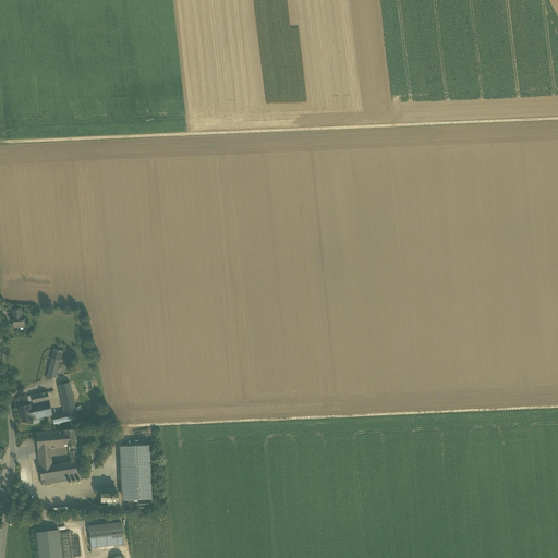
[(12,316),(13,328),(14,327),(14,328),(24,328),(24,327),(25,327),(24,315),(22,315),(12,316)]
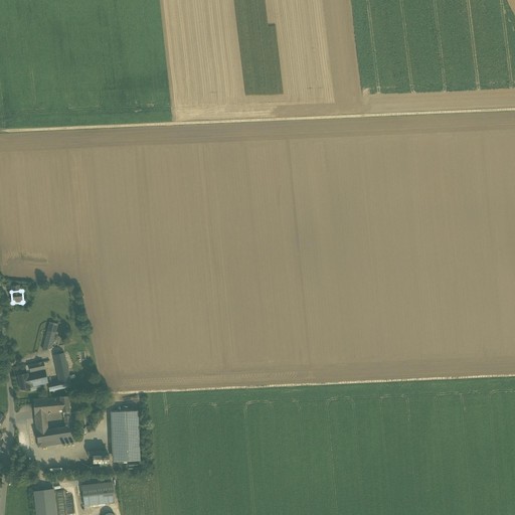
[(49,323),(42,352),(52,349),(58,325),(49,323)]
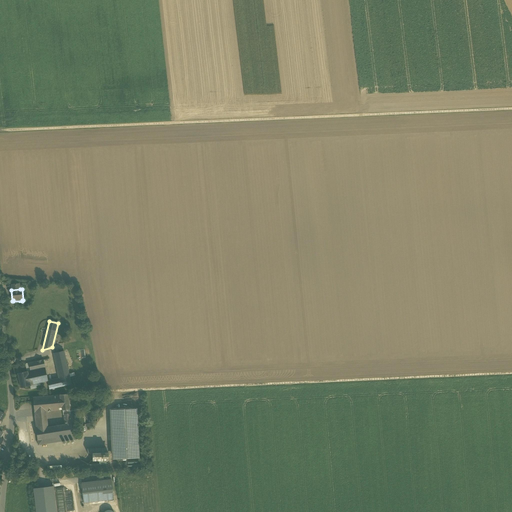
[(64,351),(53,353),(58,378),(47,380),(48,382),(49,389),(72,385),(64,351)]
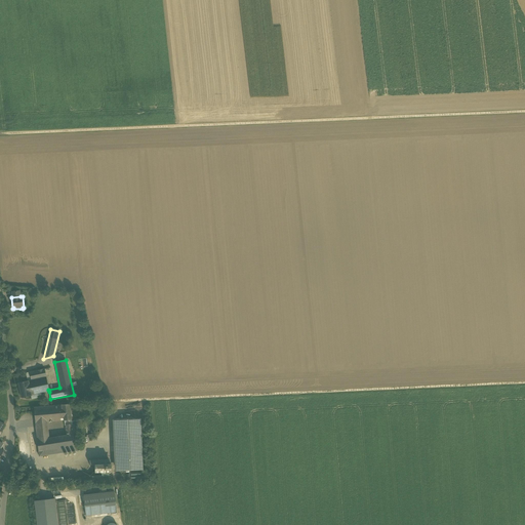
[(31,379),(17,382),(21,398),(49,392),(48,390),(44,368),(29,372),(31,379)]
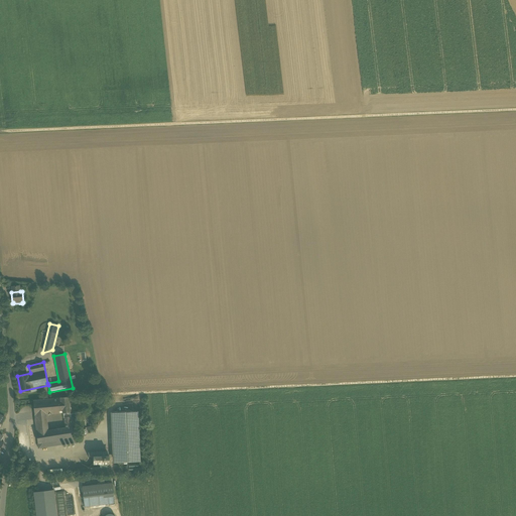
[(70,396),(33,400),(38,447),(75,443),(70,396)]
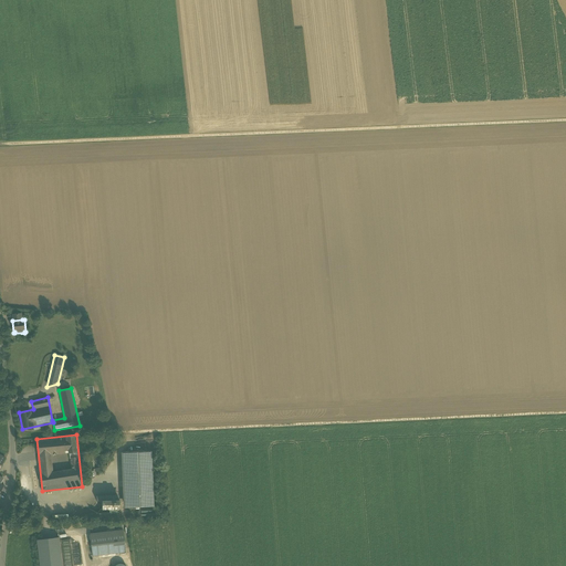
[(152,452),(122,453),(124,507),(154,506),(152,452)]
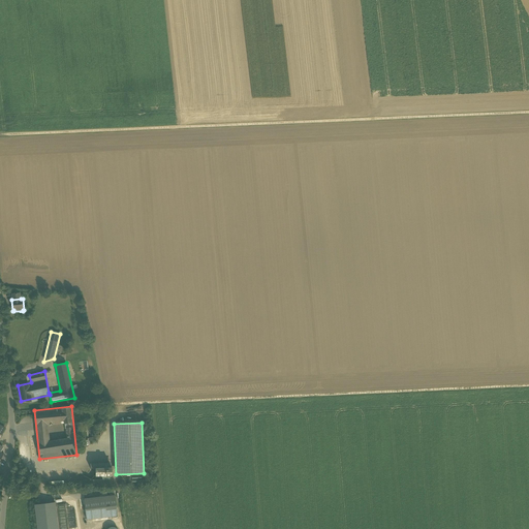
[(112,467),(95,468),(96,476),(102,476),(109,475),(113,475),(112,467)]
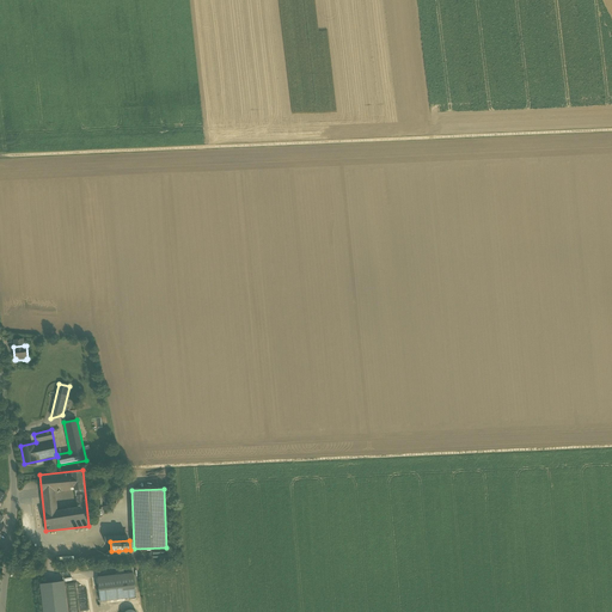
[(134,573),(97,576),(101,604),(138,600),(134,573)]
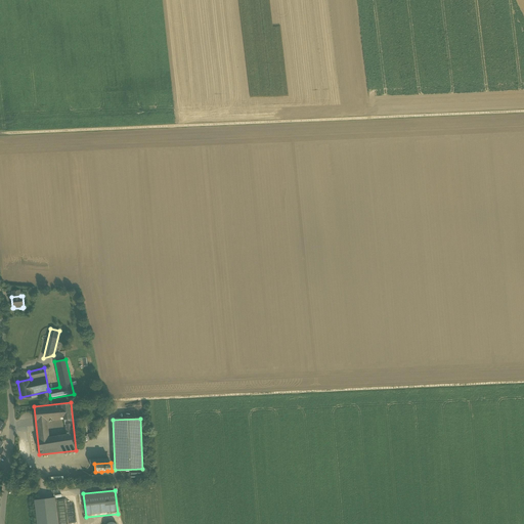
[(57,523),(54,497),(34,500),(36,523),(57,523)]
